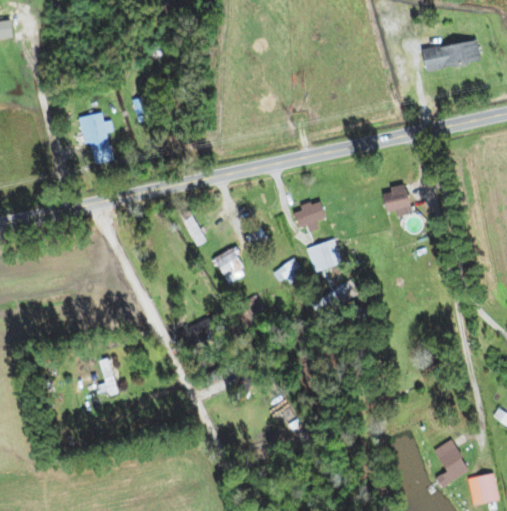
[(0,37),(14,34),(12,24),(0,26),(0,37)]
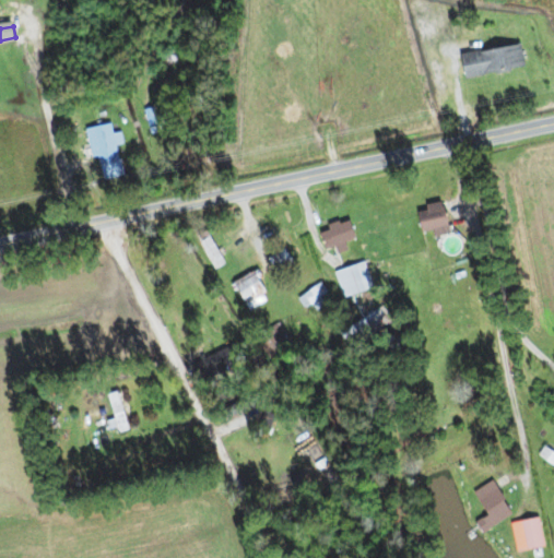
[(463,79),(525,67),(520,43),(459,55),(463,79)]
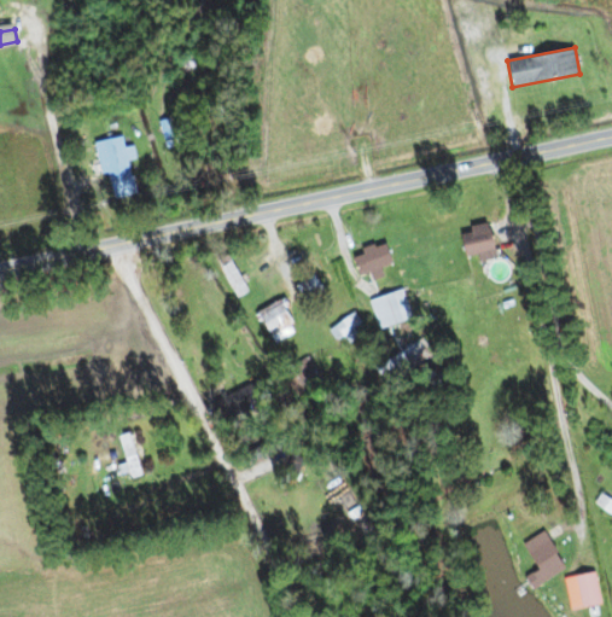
[(458,231),(464,257),(491,251),(485,225),(458,231)]
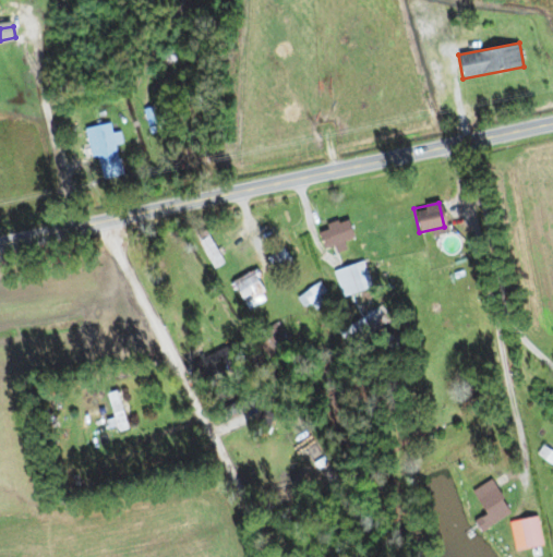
[(344,242),(353,239),(348,219),(317,228),(323,250),(334,246),(336,253),(346,250),(344,242)]
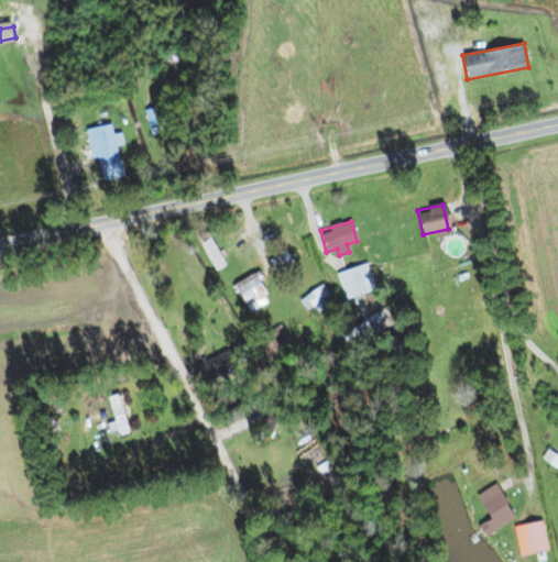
[(215,271),(226,265),(210,237),(200,241),(215,271)]
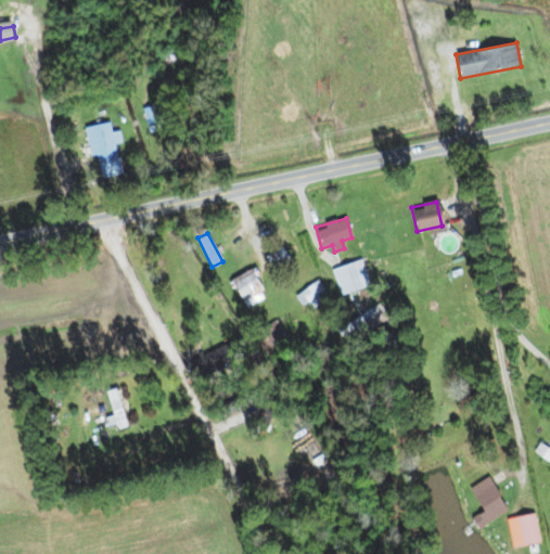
[(296,265),(279,244),(266,256),(282,275),(296,265)]
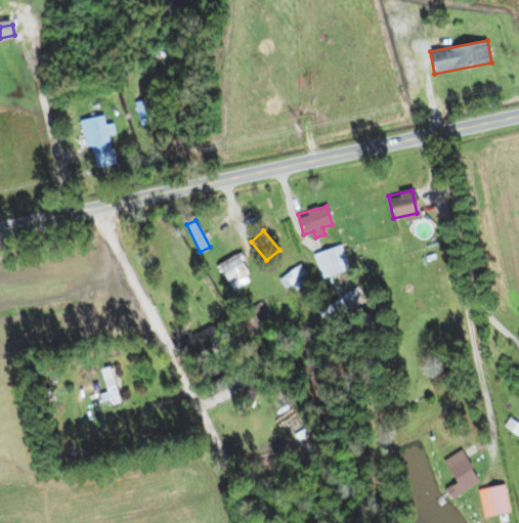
[(313,255),(322,277),(346,268),(337,246),(313,255)]
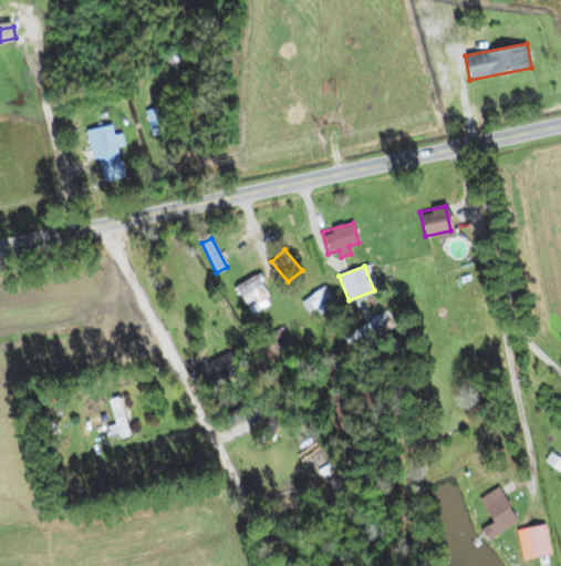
[(238,283),(246,314),(268,308),(260,277),(238,283)]
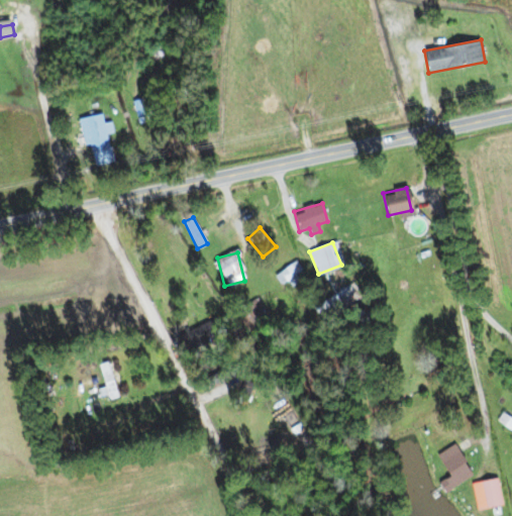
[(284,287),(305,272),(296,261),(276,276),(284,287)]
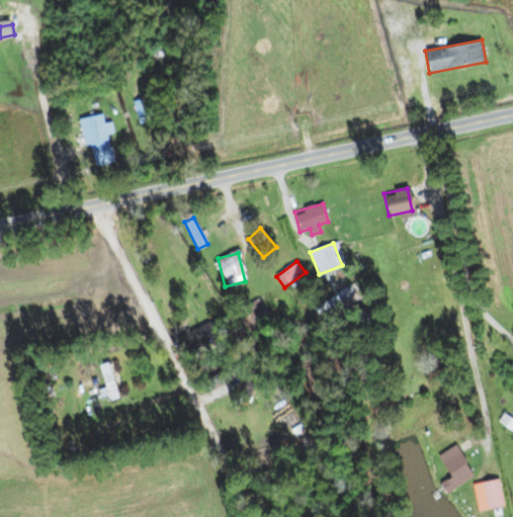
[(316,308),(325,322),(363,297),(354,283),(316,308)]
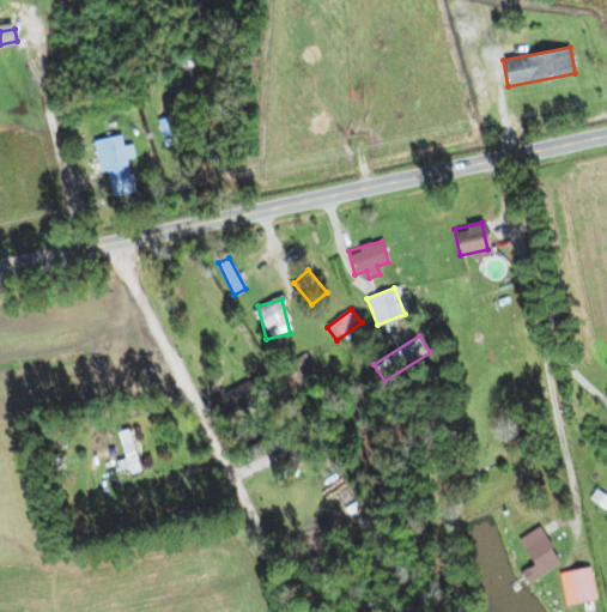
[(298,391),(321,374),(307,352),(283,369),(298,391)]
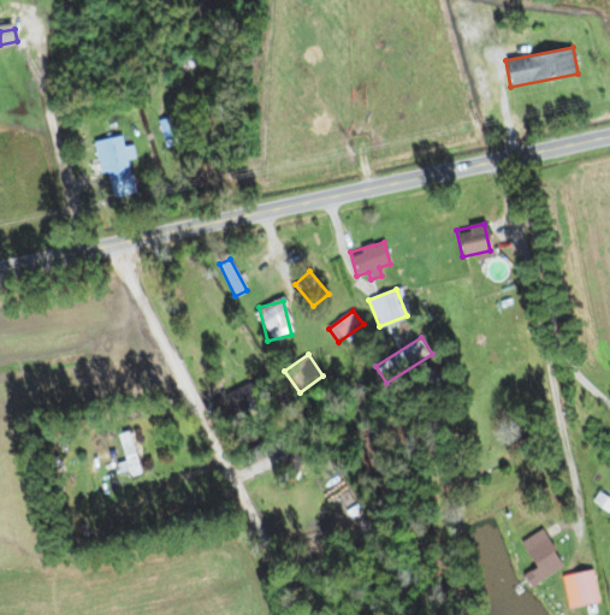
[(147,473),(140,430),(120,433),(128,475),(147,473)]
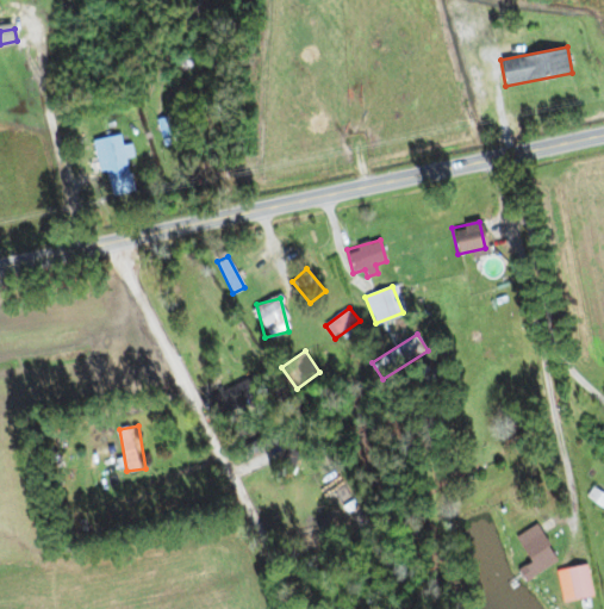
[(537,576),(560,559),(536,523),(512,540),(537,576)]
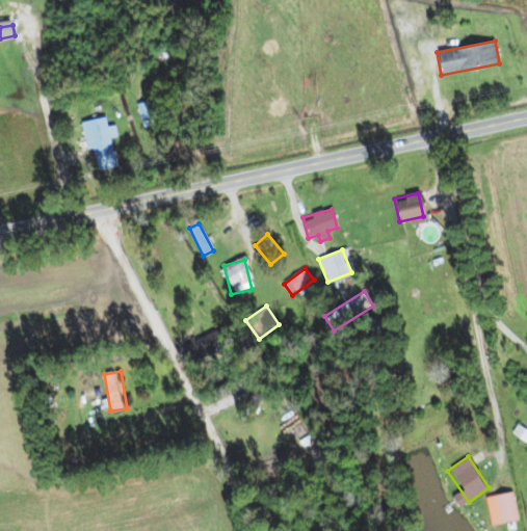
[(518,519),(511,492),(485,498),(493,525),(518,519)]
